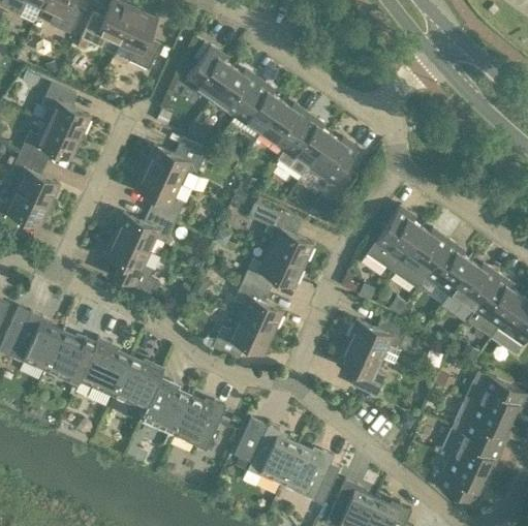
[(39,8),(43,0),(2,0),(1,2),(22,12),(27,3),(39,8)]
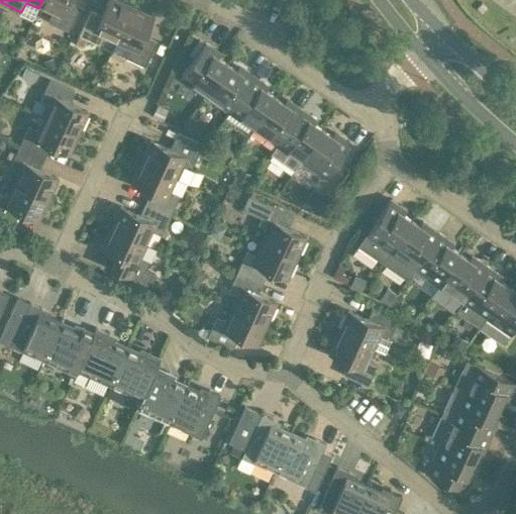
[(42,0),(38,8),(52,14),(47,23),(68,33),(79,7),(69,2),(69,0),(42,0)]
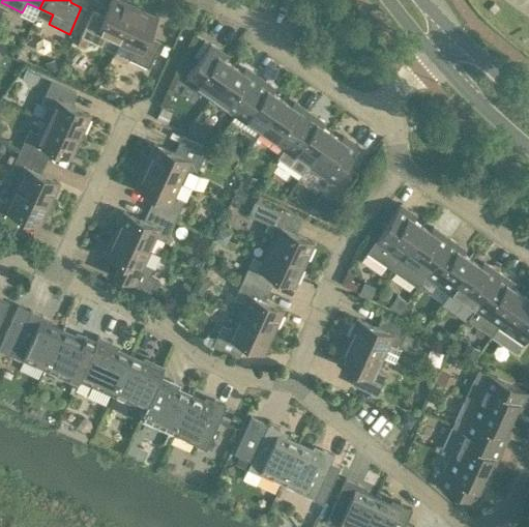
[(119,45),(136,8),(116,0),(112,0),(105,18),(92,12),(81,38),(101,49),(106,39),(119,45)]
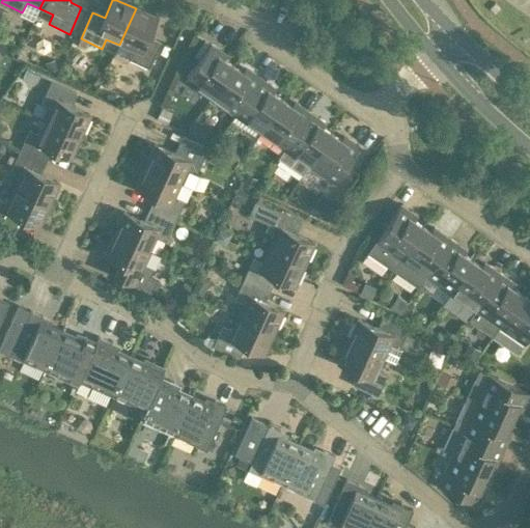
[(136,8),(119,45),(133,51),(129,60),(148,71),(161,44),(149,38),(159,19),(136,8)]
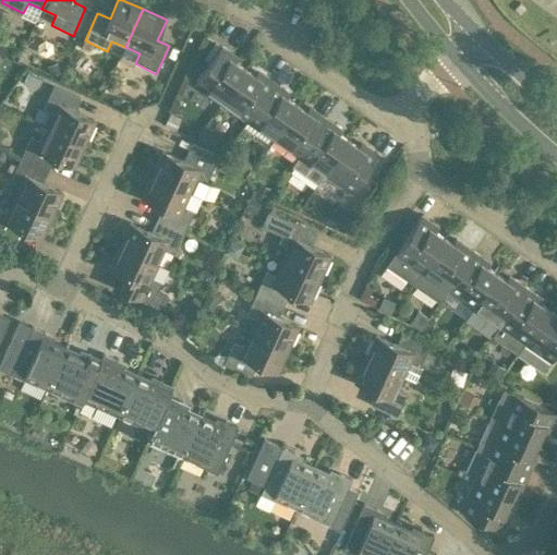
[(89,53),(94,45),(85,40),(81,49),(89,53)]
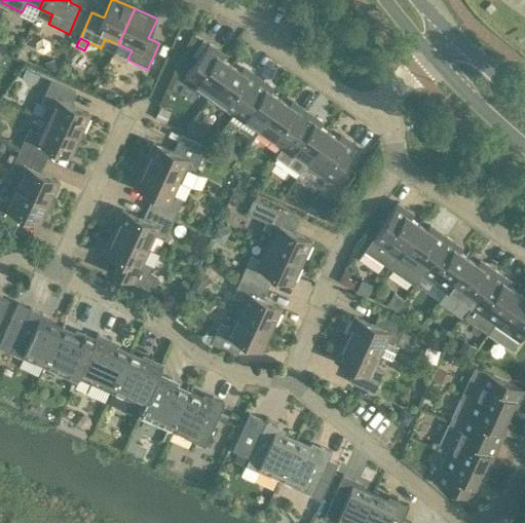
[(209,99),(231,67),(218,58),(220,53),(209,45),(184,82),(209,99)]
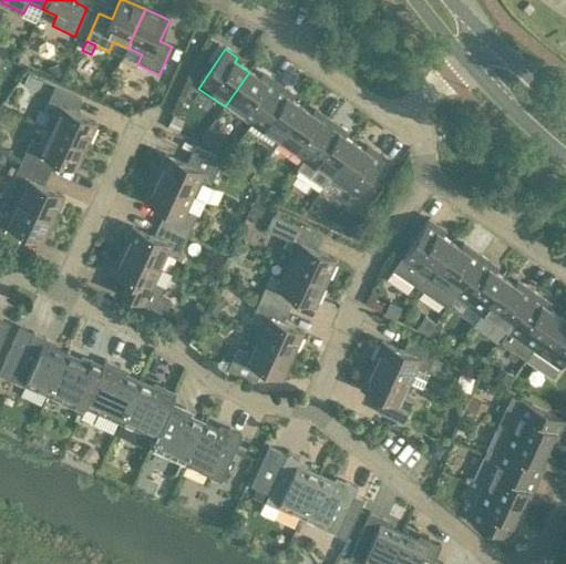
[(51,79),(59,75),(55,65),(47,68),(51,79)]
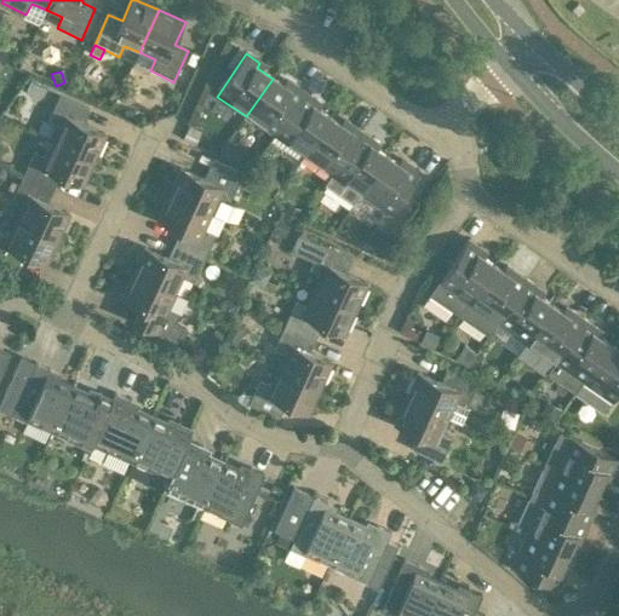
[(273,79),(246,116),(275,137),(304,93),(291,85),(288,90),(273,79)]
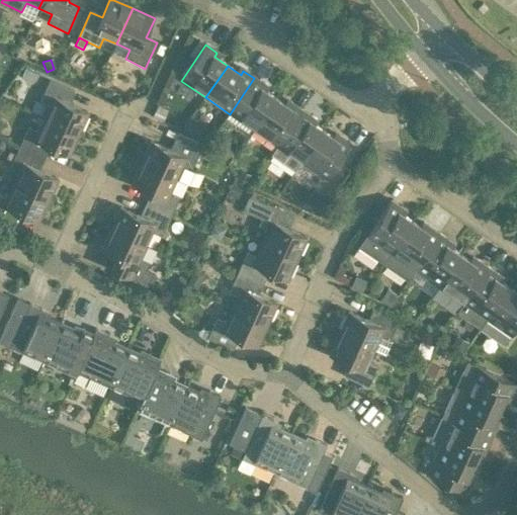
[(33,84),(37,75),(25,70),(22,79),(33,84)]
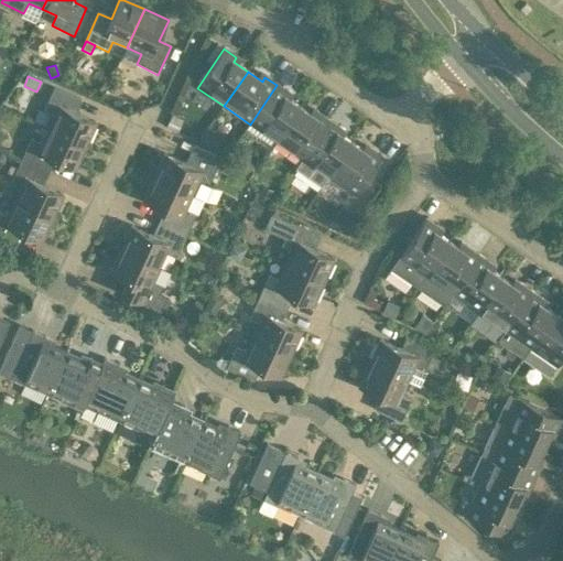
[(277,85),(250,125),(275,142),(300,107),(285,97),(289,94),(277,85)]
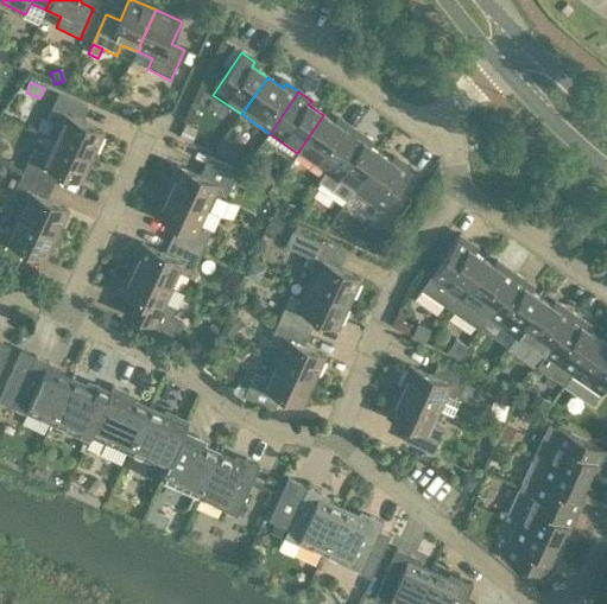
[(51,140),(93,159),(105,134),(82,124),(89,110),(58,96),(48,120),(58,125),(51,140)]
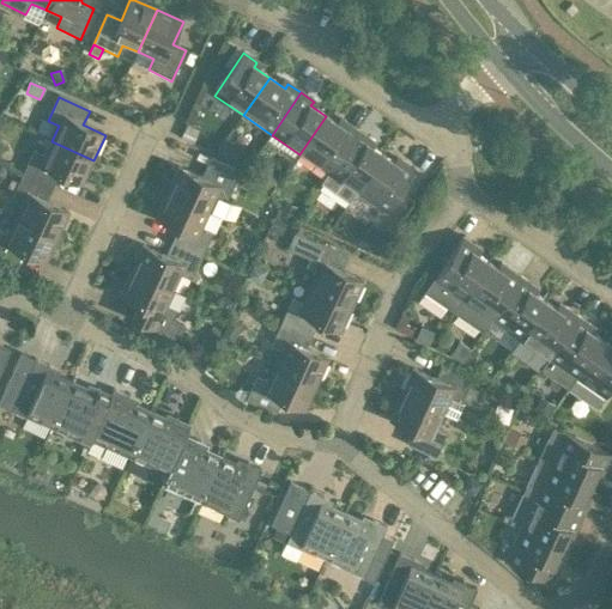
[(326,116),(300,154),(328,174),(357,132),(345,122),(341,127),(326,116)]
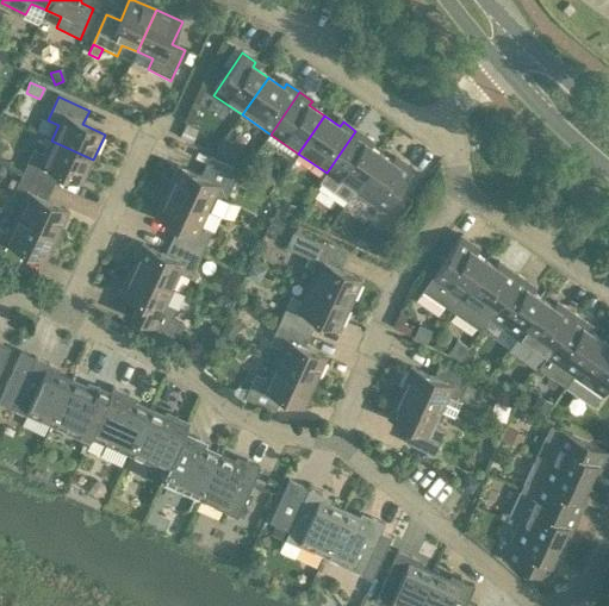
[(348,202),(355,193),(380,155),(365,144),(368,139),(355,131),(327,173),(319,183),(348,202)]
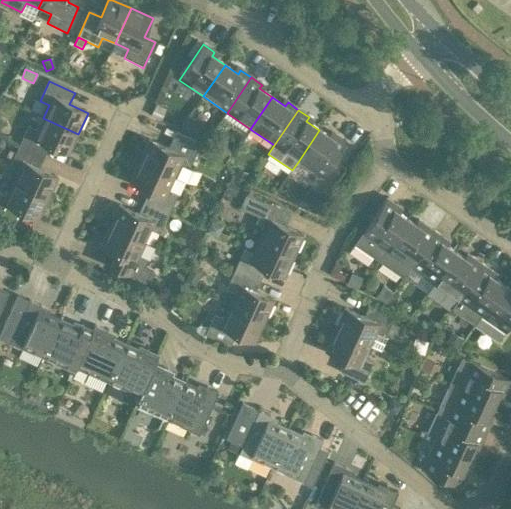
[(68,156),(78,134),(43,118),(37,131),(28,127),(19,147),(45,158),(50,147),(68,156)]
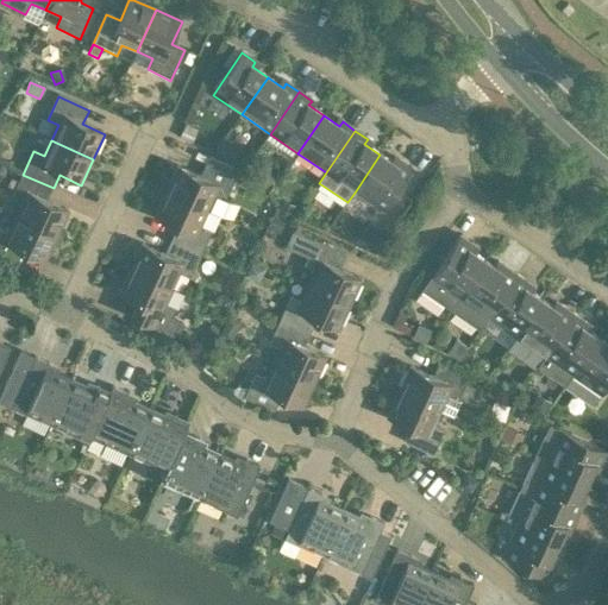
[(217,153),(224,158),(229,150),(221,145),(217,153)]
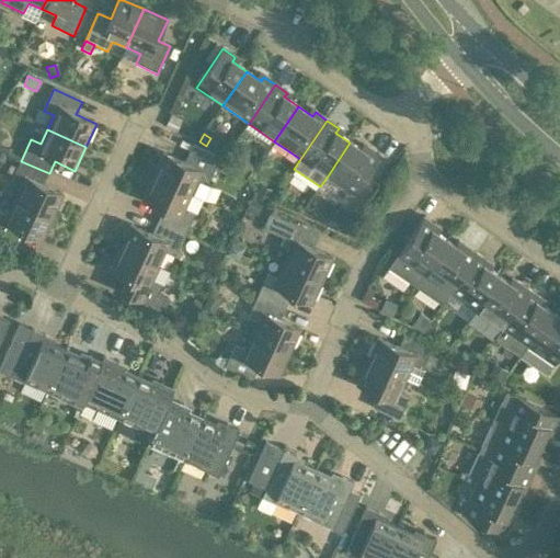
[(350,143),(327,178),(353,196),(379,157),(367,148),(364,152),(350,143)]
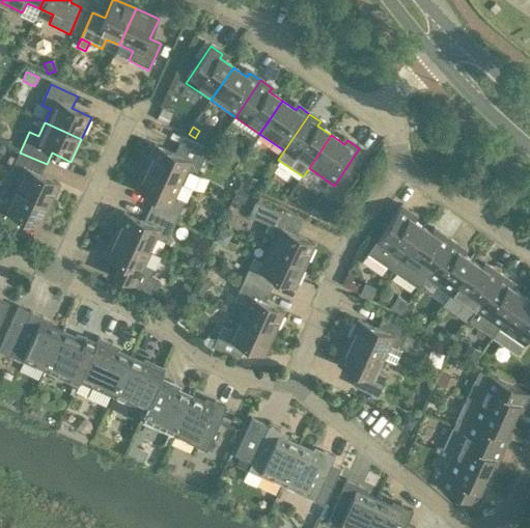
[(155,146),(144,169),(180,185),(187,172),(196,176),(208,150),(183,138),(174,156),(155,146)]
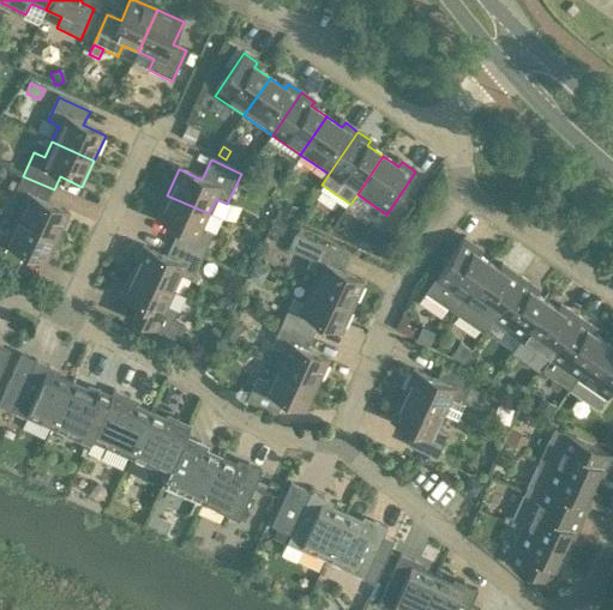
[(257,179),(264,191),(276,182),(268,171),(257,179)]
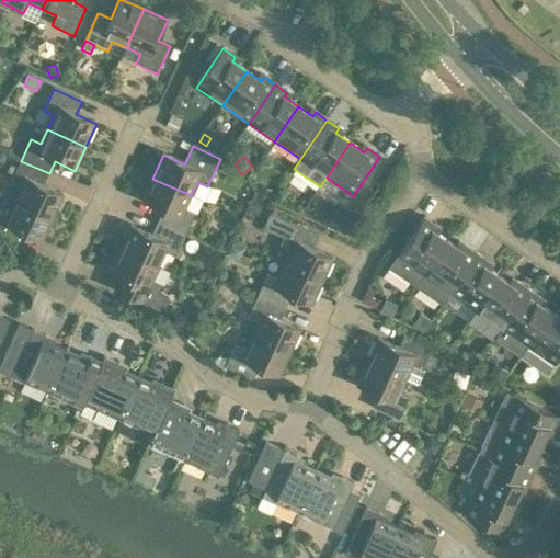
[(43,185),(49,173),(21,161),(11,183),(21,188),(14,202),(53,219),(64,195),(43,185)]
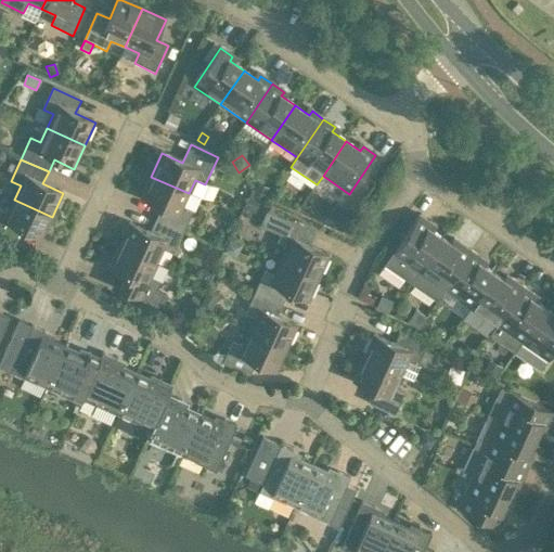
[(219,166),(221,170),(232,176),(233,171),(228,162),(222,159),(219,166)]
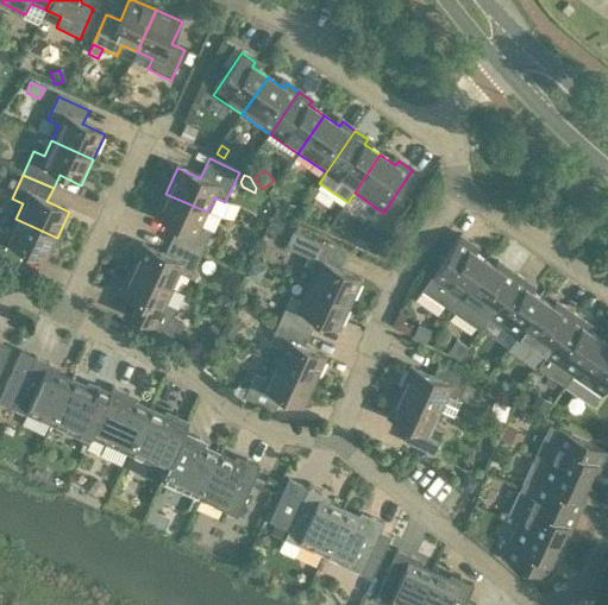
[(207,212),(165,194),(155,219),(176,229),(170,243),(200,256),(211,232),(200,227),(207,212)]
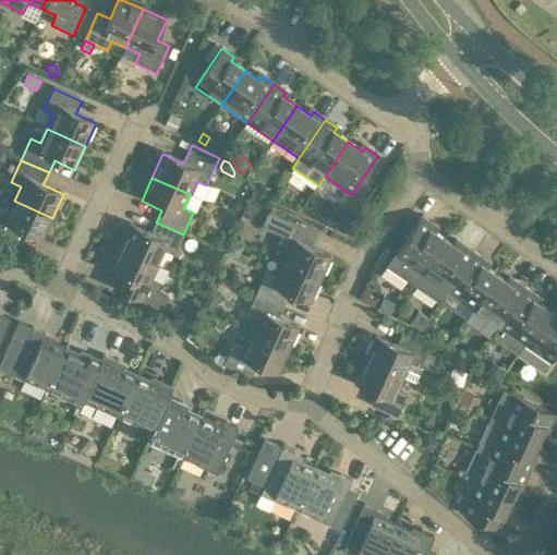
[(256,185),(252,196),(262,201),(266,189),(256,185)]
